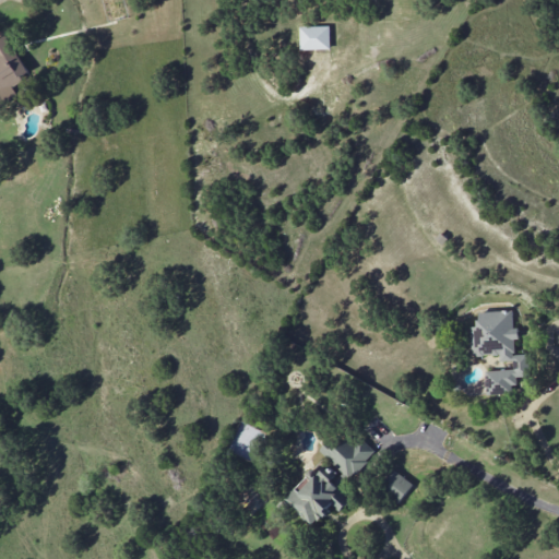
[(330,49),(329,25),(300,26),(300,49),(330,49)]
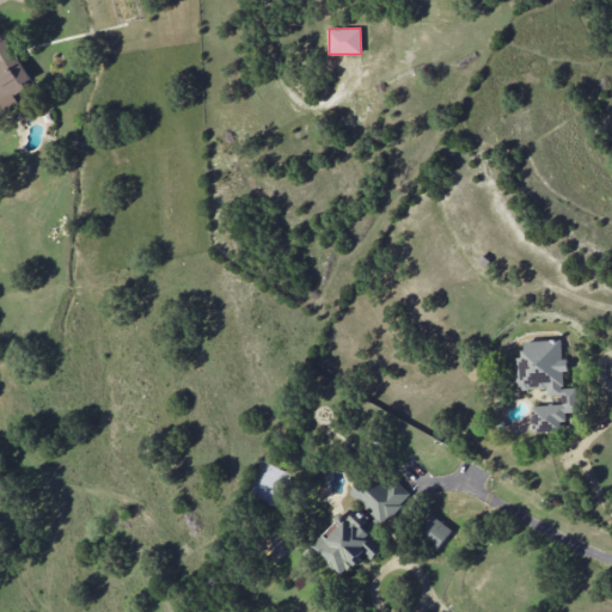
[(0,116),(20,105),(13,92),(32,81),(8,38),(0,42),(0,116)]
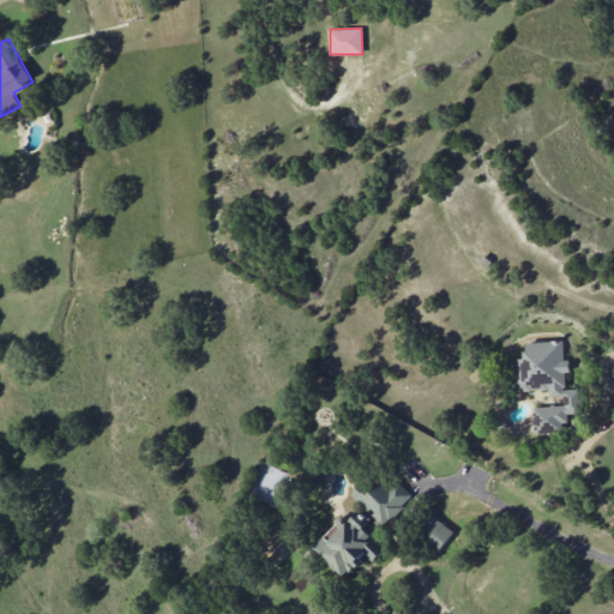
[(518,391),(549,389),(549,398),(563,397),(564,405),(536,407),(537,433),(566,431),(565,414),(579,414),(578,389),(566,389),(565,373),(570,373),(570,360),(564,360),(563,339),(524,342),(525,359),(517,359),(518,391)]
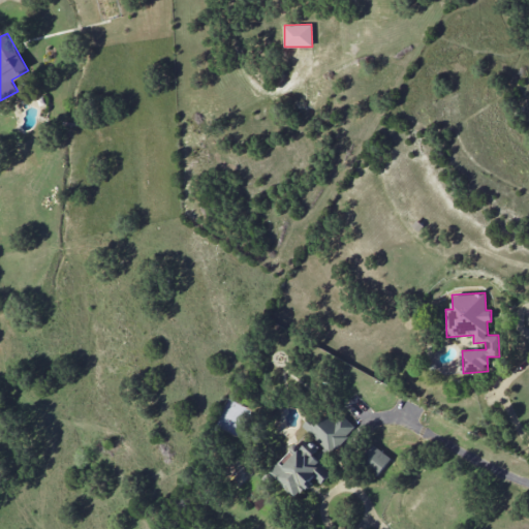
[(237,437),(250,408),(227,398),(215,427),(237,437)]
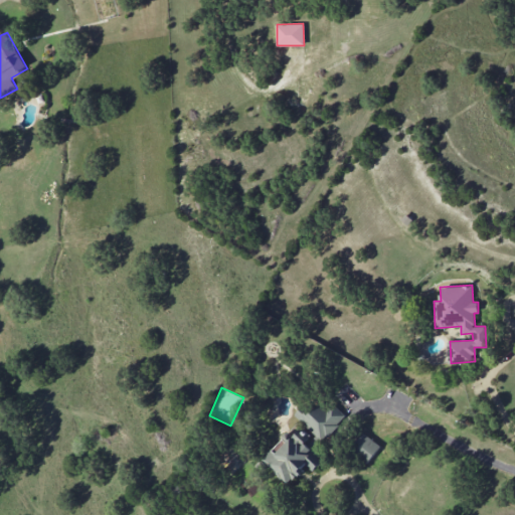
[(262,458),(287,485),(308,466),(313,471),(324,461),(313,449),(347,417),(335,405),(328,411),(318,401),(312,407),(307,401),(293,414),(299,421),(262,458)]
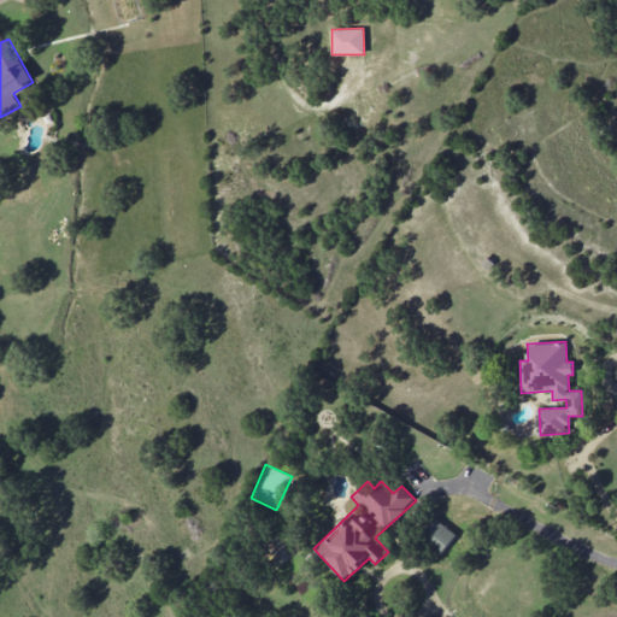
[(441,554),(456,534),(433,517),(418,538),(441,554)]
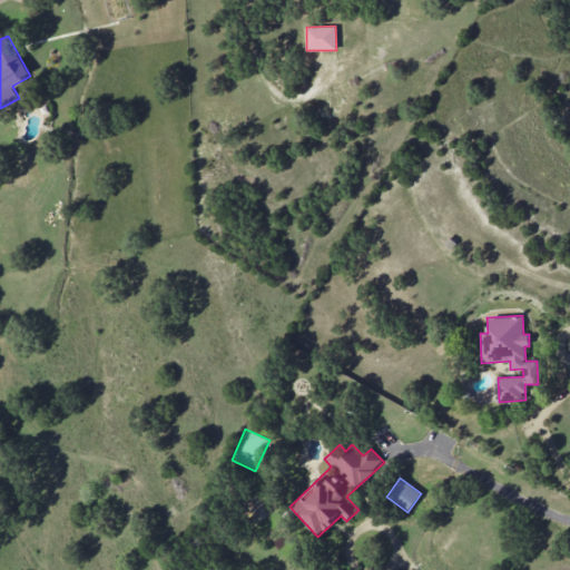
All buildings are outlined.
